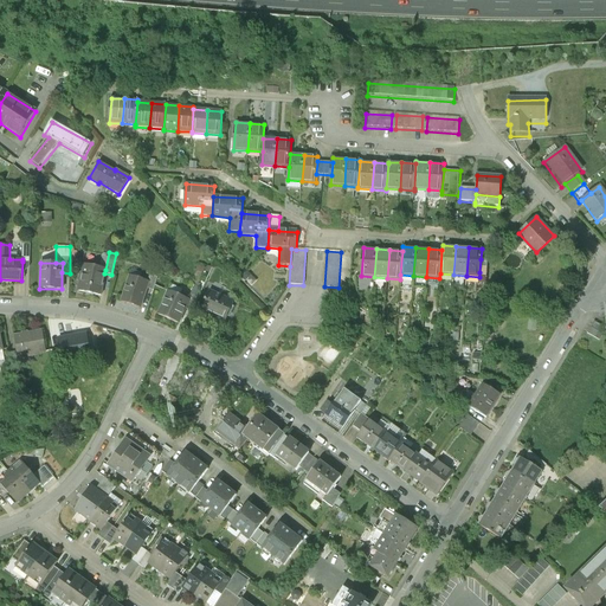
[(82,265),(77,290),(100,296),(104,274),(105,270),(82,265)]
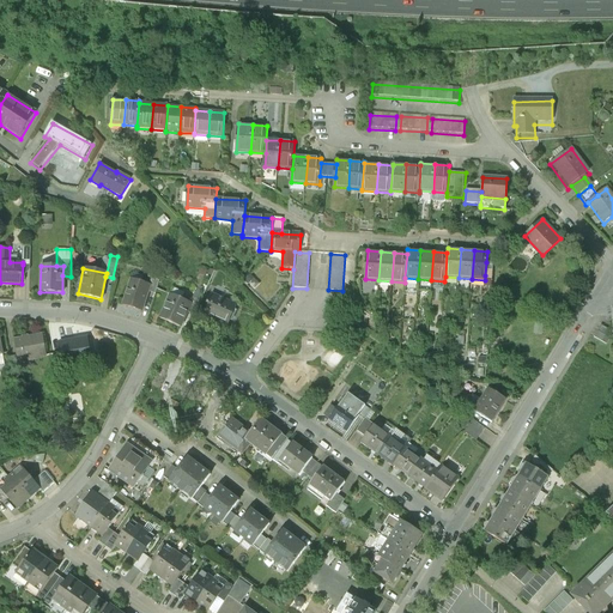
[(147,277),(151,278),(159,280),(162,272),(151,268),(147,277)]
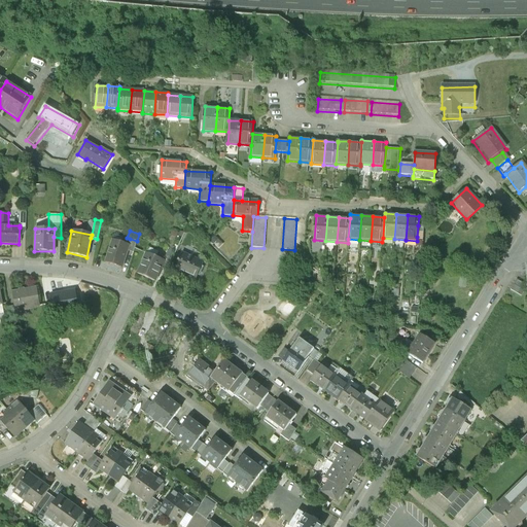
[(130,239),(128,245),(127,250),(133,252),(137,241),(130,239)]
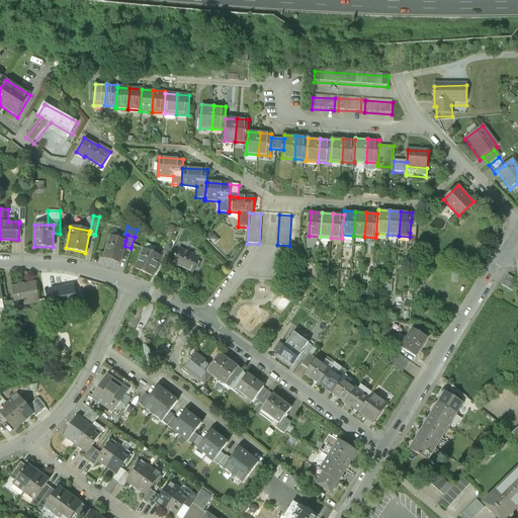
[(109,236),(102,257),(118,263),(124,246),(125,241),(109,236)]
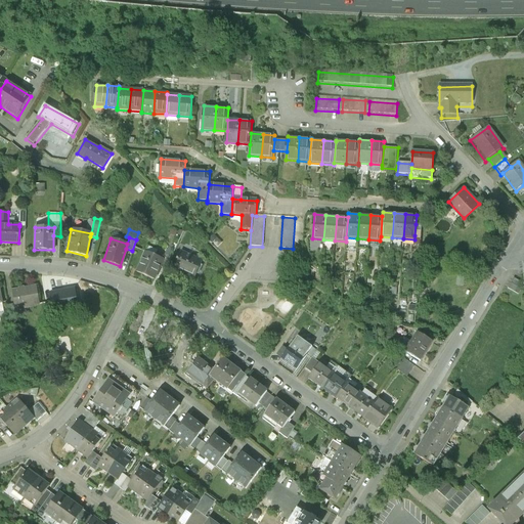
[(181,251),(173,266),(194,276),(202,261),(181,251)]
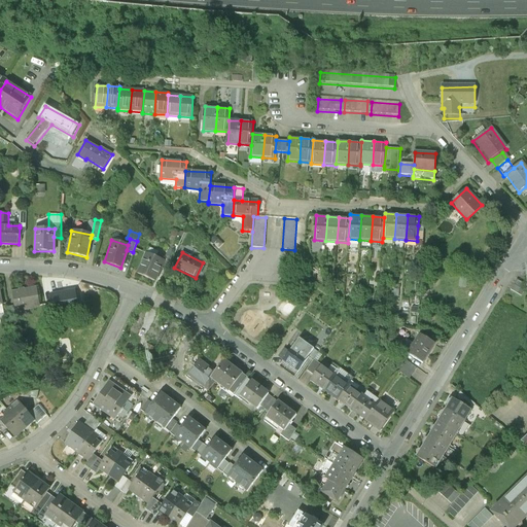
[(146,254),(137,274),(154,282),(163,262),(146,254)]
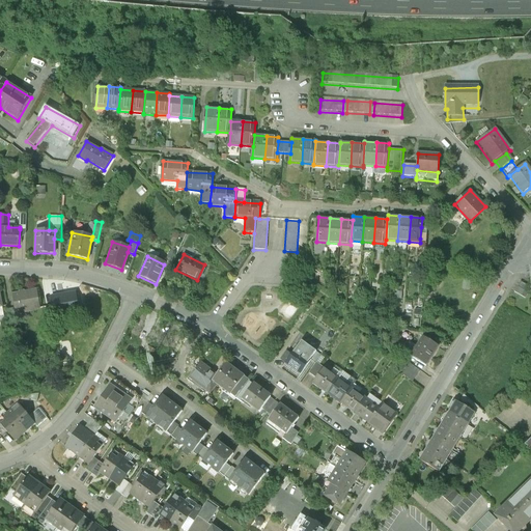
[(527,292),(530,287),(529,286),(524,283),(520,281),(515,286),(518,287),(514,291),(525,299),(528,294),(527,292)]
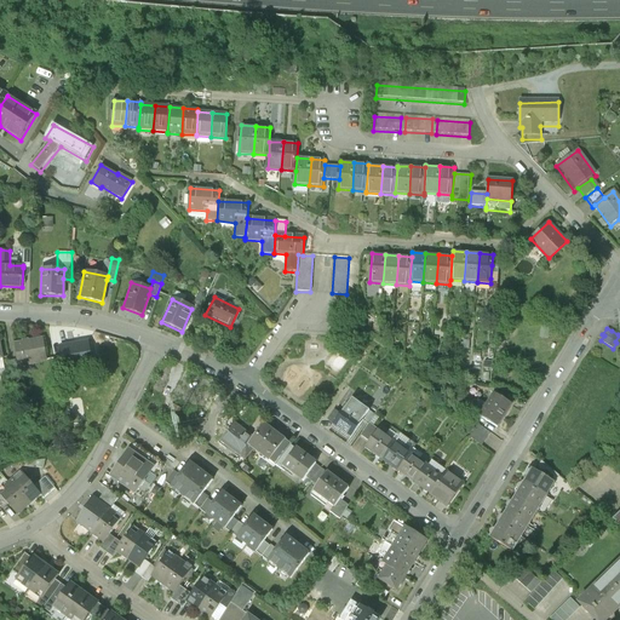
[(42,338),(15,344),(19,367),(47,361),(42,338)]
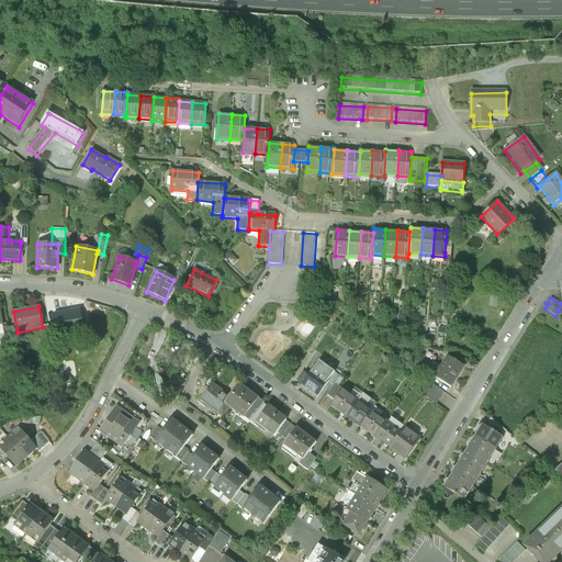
[(56,326),(57,334),(75,330),(75,333),(83,330),(79,310),(54,315),(56,326)]
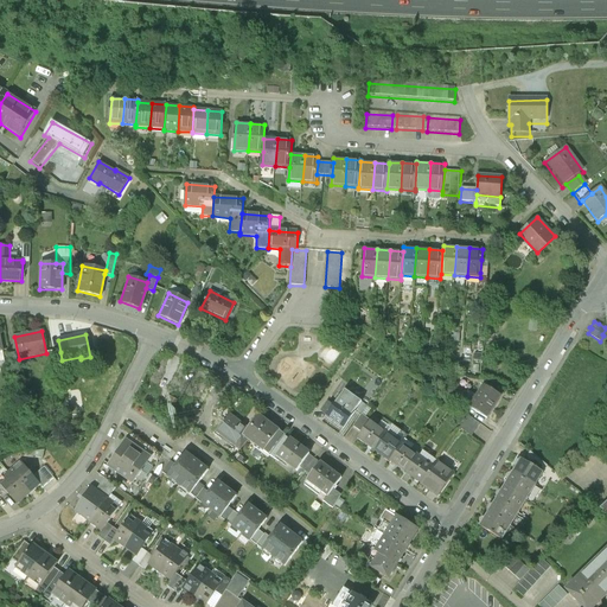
[(483,387),(470,408),(487,420),(500,397),(483,387)]
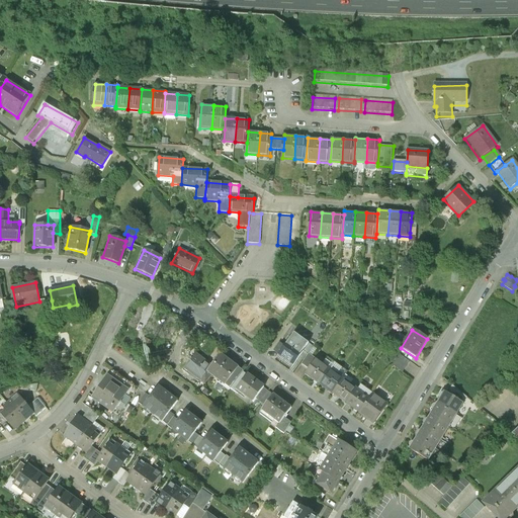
[(288,340),(289,341),(295,346),(301,338),(293,333),(292,334),(288,340)]
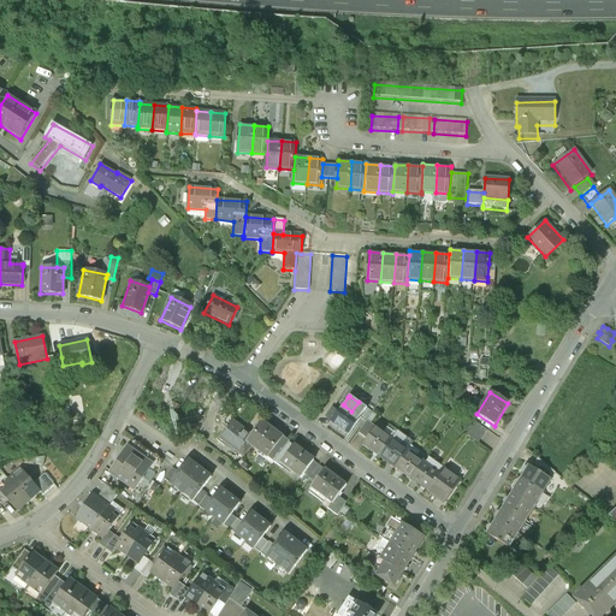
[(372,413),(359,402),(351,412),(360,418),(354,426),(356,427),(359,424),(362,426),(367,420),(372,413)]
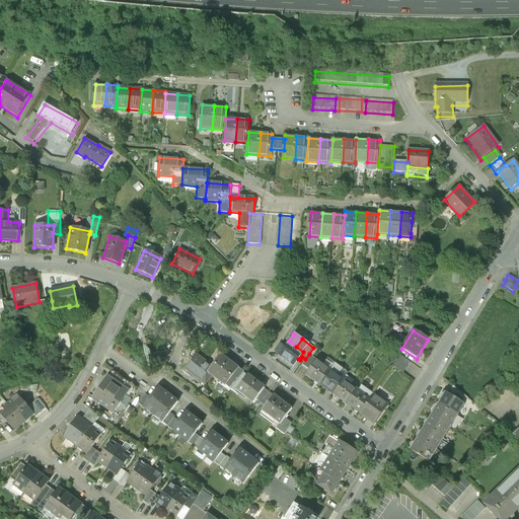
[(286,347),(280,356),(293,366),(298,359),(303,352),(296,347),(290,342),(286,347)]
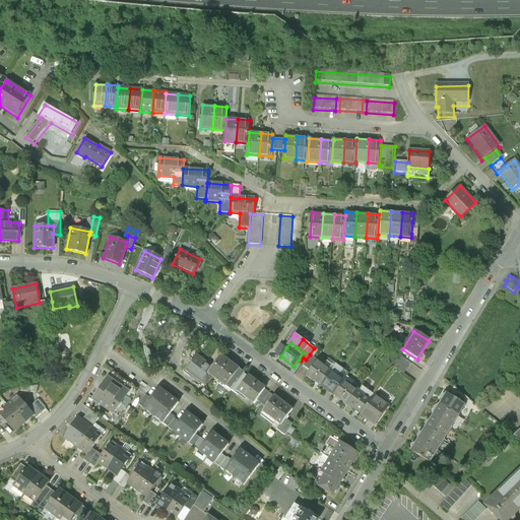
[(274,352),(280,356),(286,347),(280,343),(274,352)]
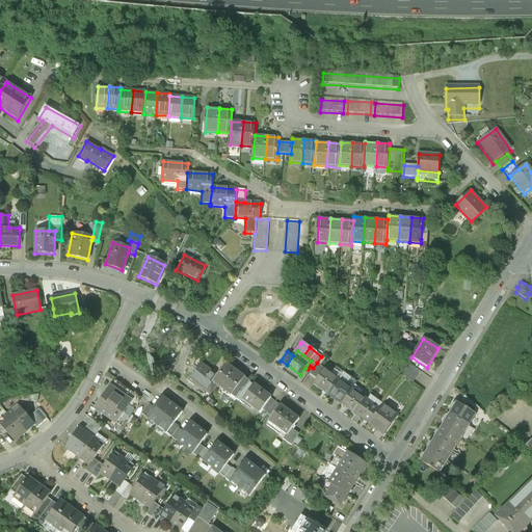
[(210,394),(217,384),(213,380),(217,375),(201,363),(189,377),(210,394)]
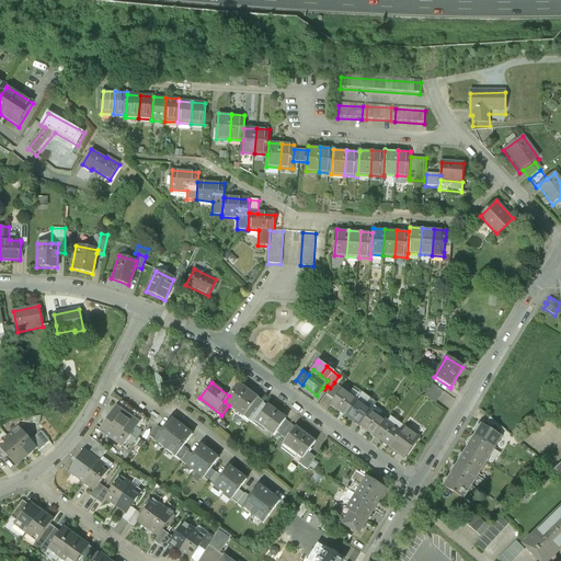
[(239,382),(229,396),(225,401),(229,405),(243,416),(259,397),(239,382)]
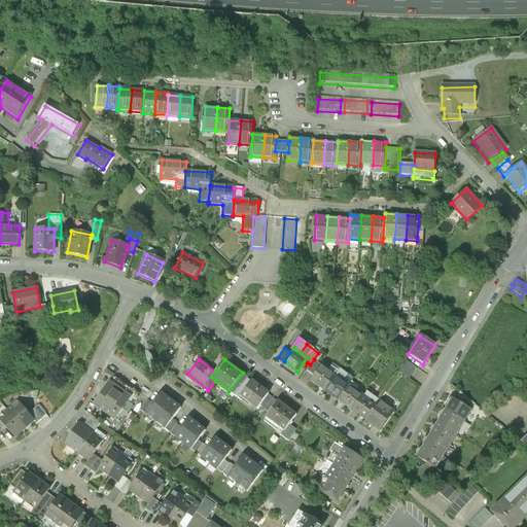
[(321,364),(314,359),(310,364),(307,370),(314,375),(321,364)]
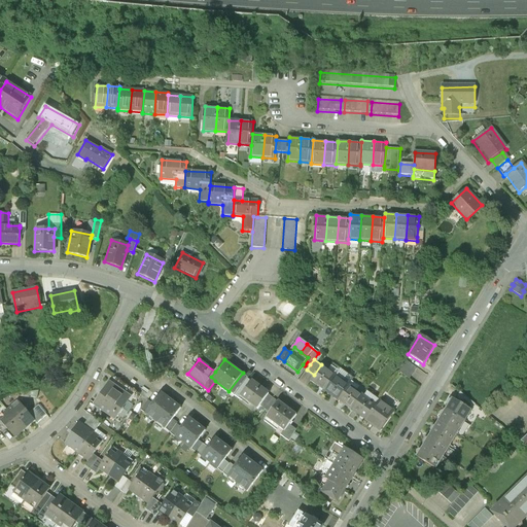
[(399,372),(410,379),(417,369),(407,361),(399,372)]
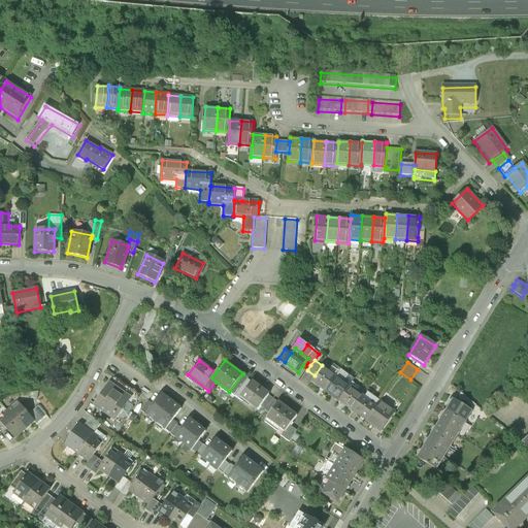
[(310,381),(325,391),(336,375),(322,365),(315,375),(310,381)]
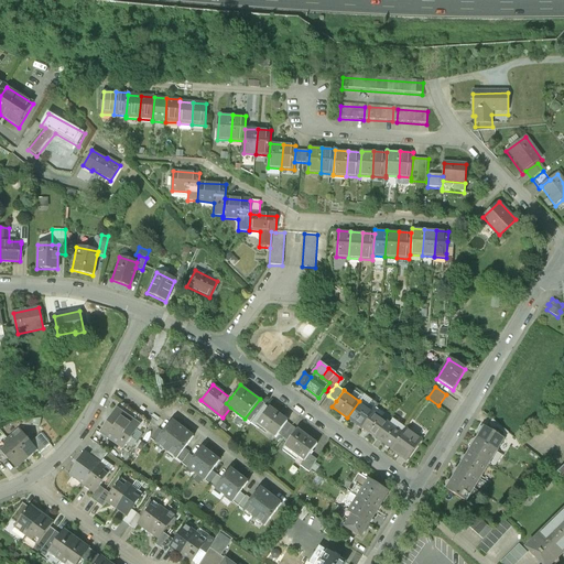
[(266,403),(260,399),(245,419),(250,423),(266,403)]
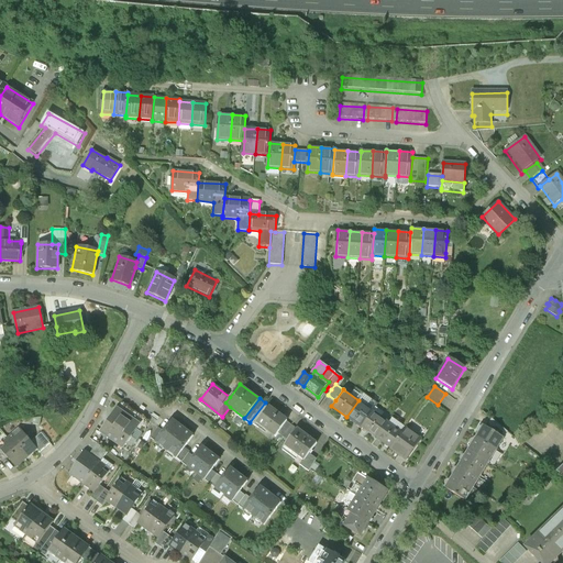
[(134,427),(141,431),(148,420),(120,400),(116,407),(138,422),(134,427)]
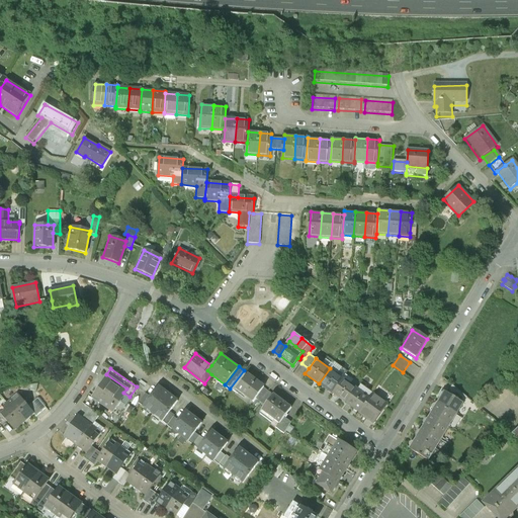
[(319,383),(333,394),(343,378),(330,368),(319,383)]
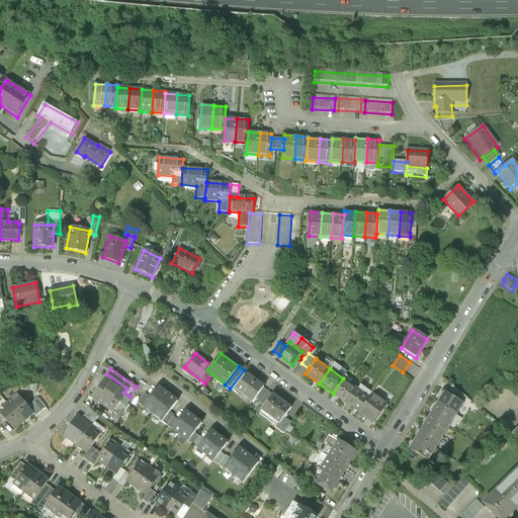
[(106,374),(91,396),(111,410),(123,393),(126,389),(106,374)]
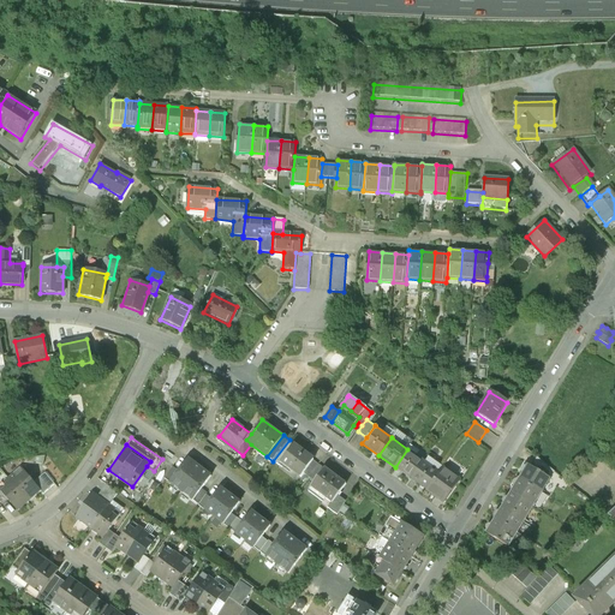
[(294,446),(282,463),(300,476),(304,472),(314,460),(294,446)]
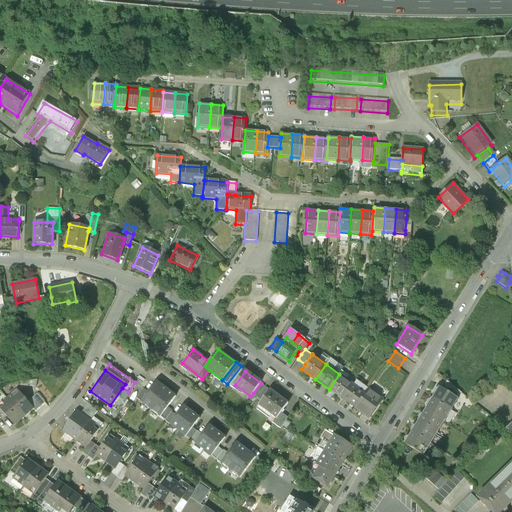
[(329,389),(341,398),(352,383),(339,374),(329,389)]
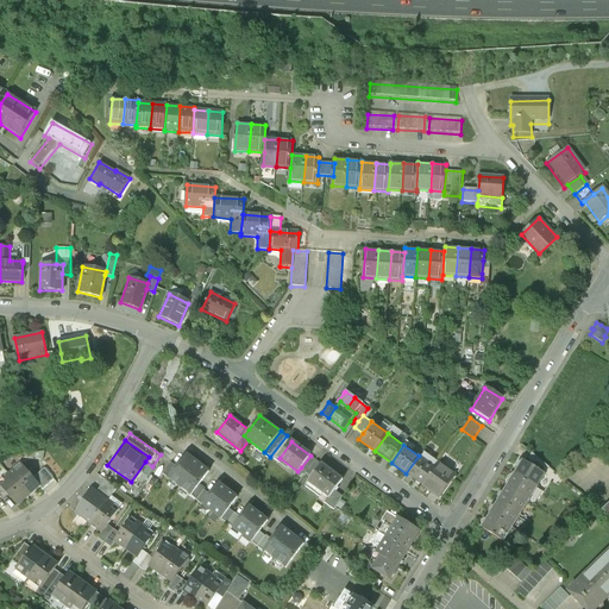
[(532,453),(526,463),(544,475),(548,466),(532,453)]
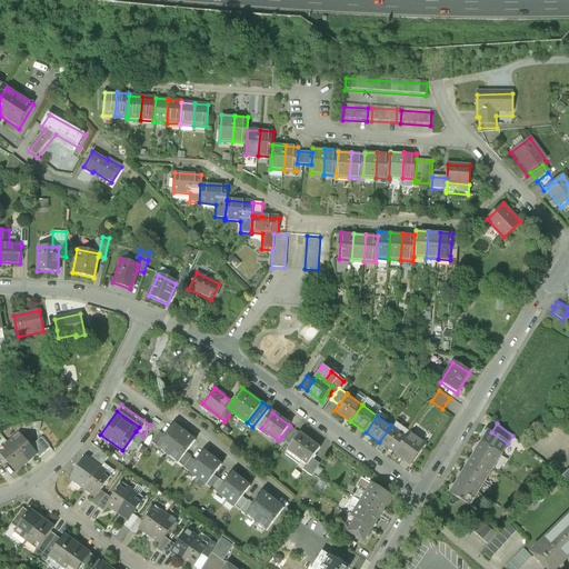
[(165,439),(157,448),(179,465),(187,455),(196,442),(175,426),(165,439)]
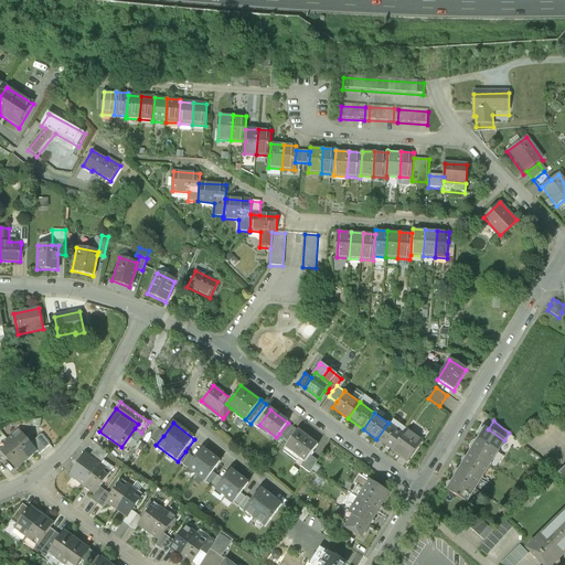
[(298,430),(288,423),(279,434),(289,441),(298,430)]
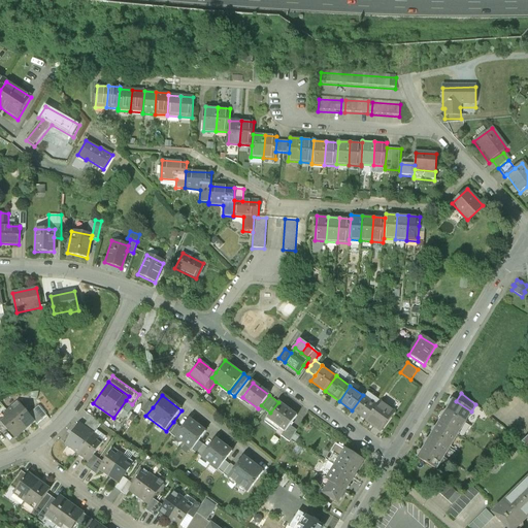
[(377,405),(363,395),(352,410),(366,421),(377,405)]
